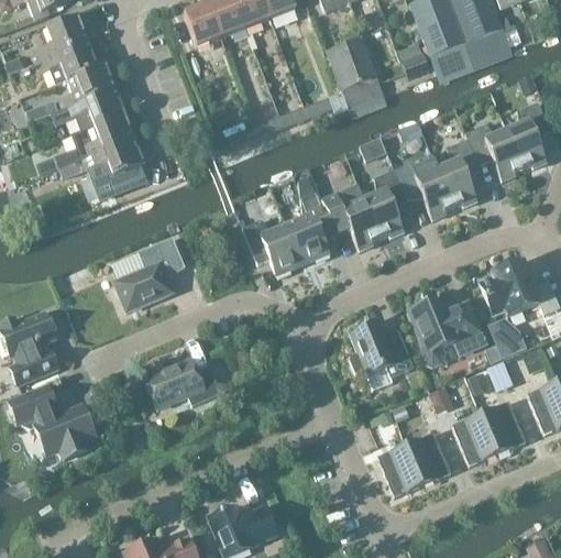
[(0,6),(1,8),(6,10),(13,7),(10,0),(0,0),(0,6)]
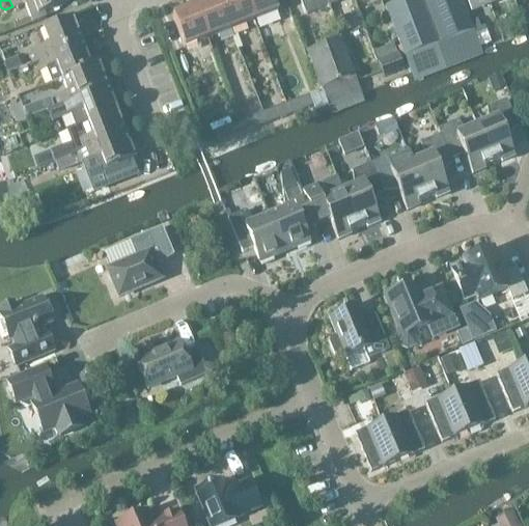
[(11,0),(14,5),(28,0),(35,0),(39,11),(68,1),(68,0),(11,0)]
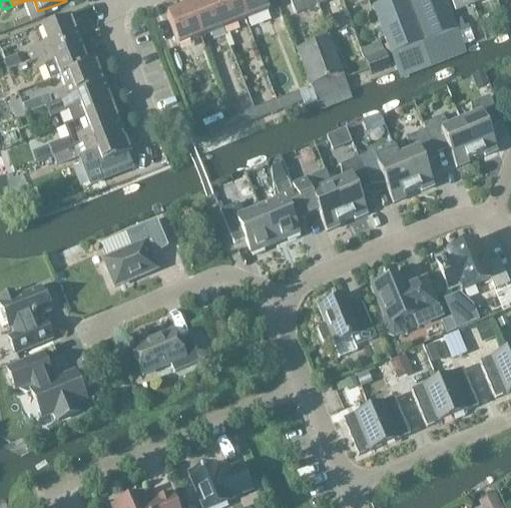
[(202,33),(224,24),(214,0),(198,0),(190,3),(202,33)]
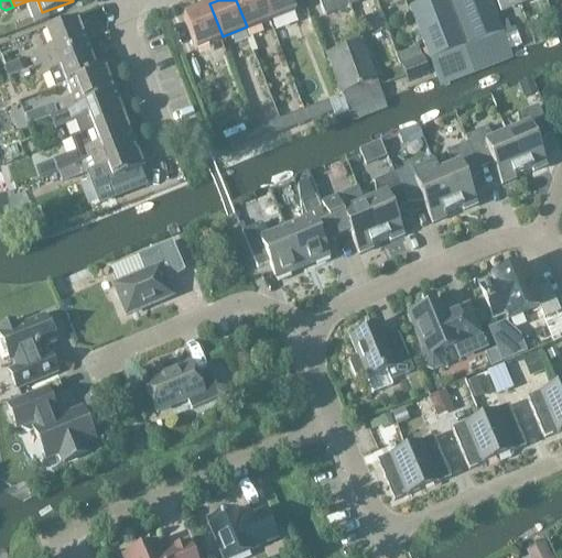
[(236,0),(247,26),(272,18),(265,0),(236,0)]
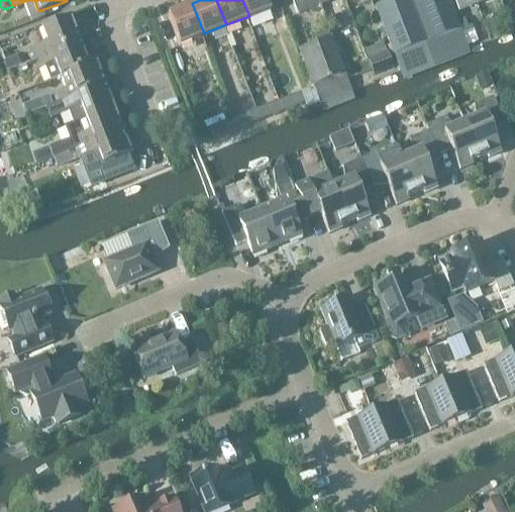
[(242,0),(249,16),(252,14),(254,20),(262,18),(261,12),(272,7),(269,0),(242,0)]
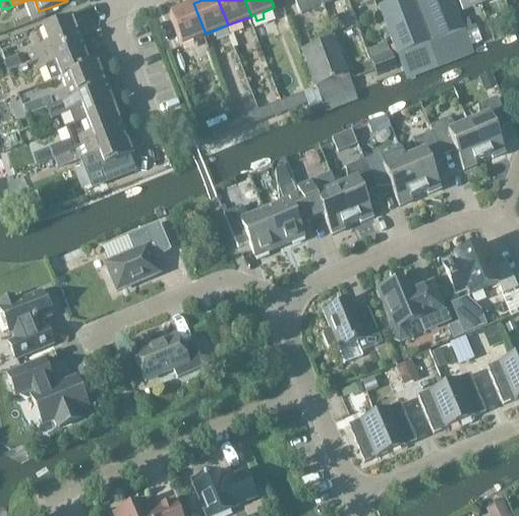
[(325,2),(324,0),(298,0),(301,10),(325,2)]
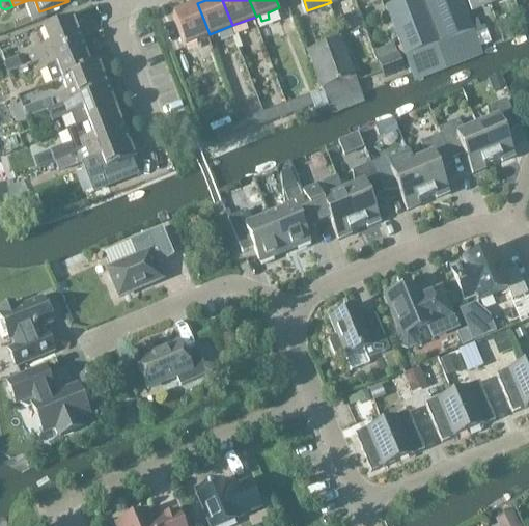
[(406,53),(439,40),(423,0),(395,0),(387,3),(406,53)]
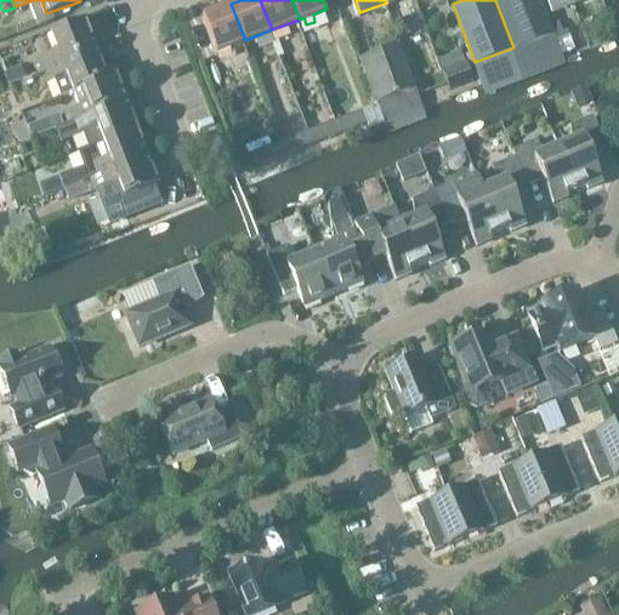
[(499,0),(516,46),(555,32),(543,0),(499,0)]
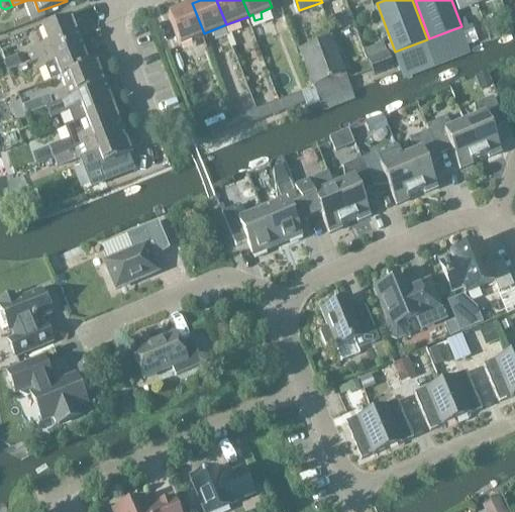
[(208,45),(204,33),(192,3),(170,12),(181,42),(193,37),(197,49),(208,45)]
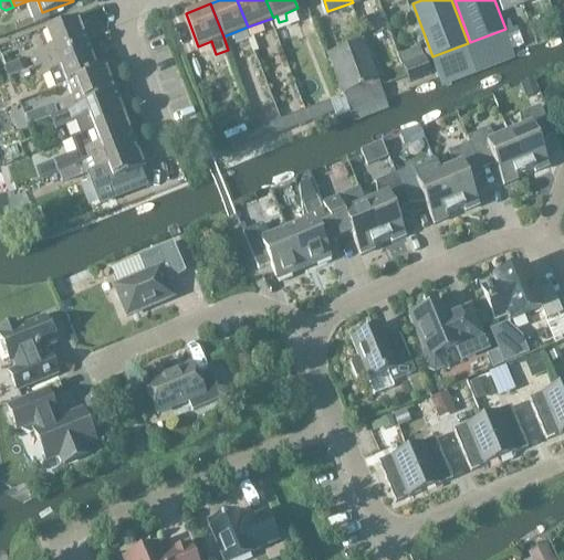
[(372,28),(388,21),(383,8),(366,14),(372,28)]
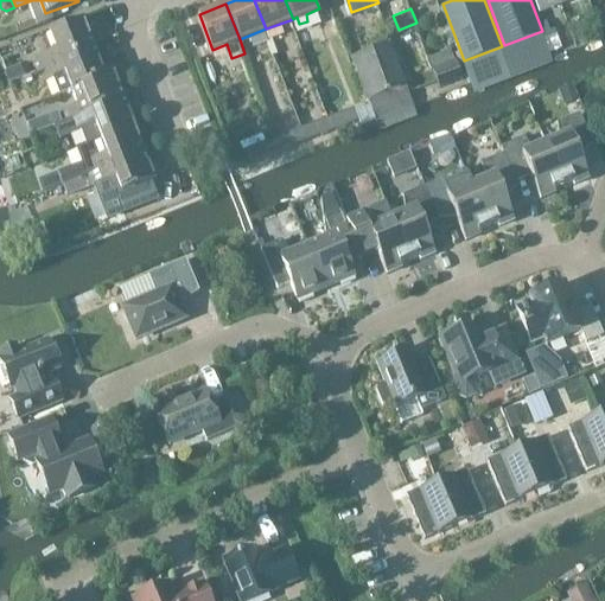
[(39,68),(95,46),(84,18),(52,31),(58,48),(34,57),(39,68)]
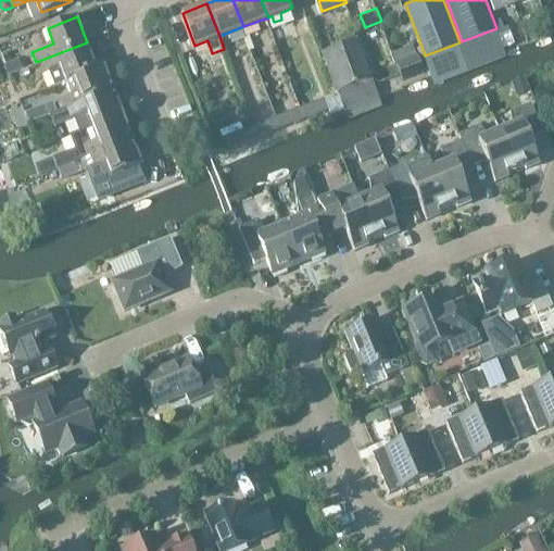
[(338,89),(373,76),(359,37),(324,50),(338,89)]
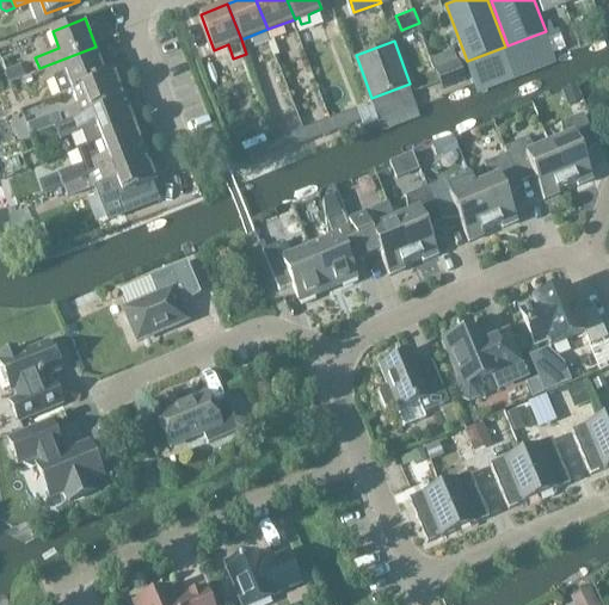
[(55,75),(60,90),(106,72),(96,47),(40,68),(43,79),(55,75)]
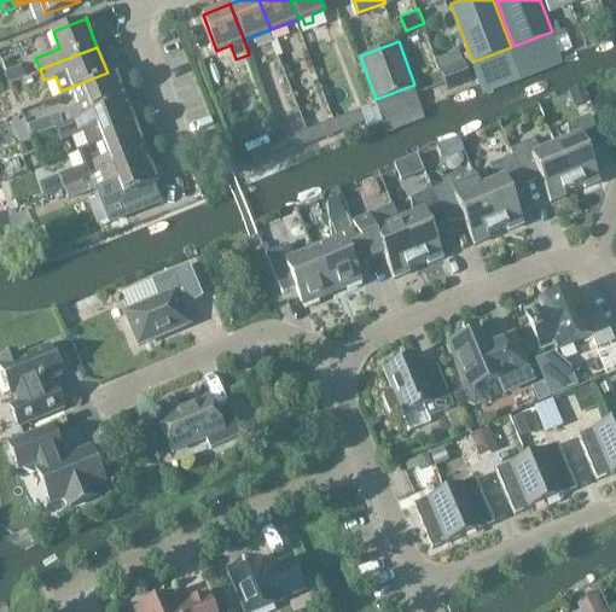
[(449,83),(472,75),(465,58),(442,66),(449,83)]
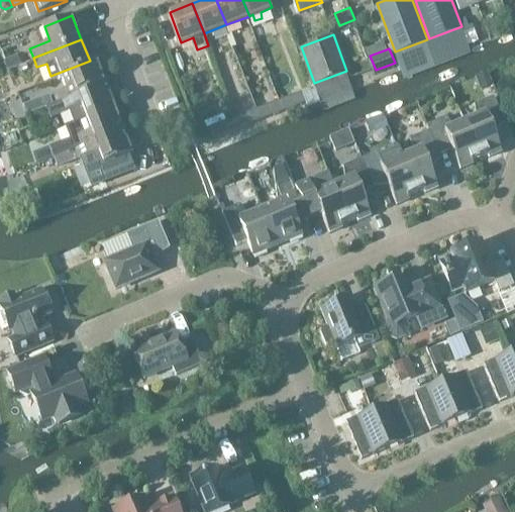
[(23,49),(5,57),(9,67),(27,60),(23,49)]
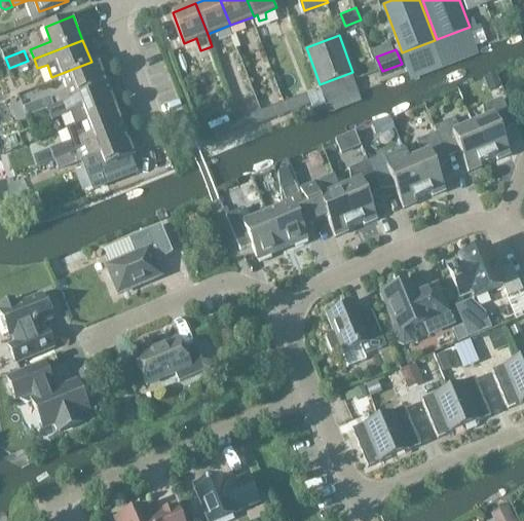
[(99,60),(91,62),(51,77),(52,79),(64,75),(68,87),(55,92),(60,102),(108,83),(99,60)]
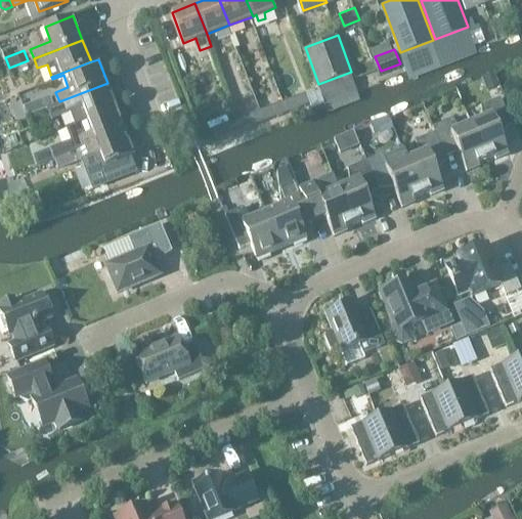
[(107,83),(59,101),(62,112),(83,103),(88,117),(117,105),(107,83)]
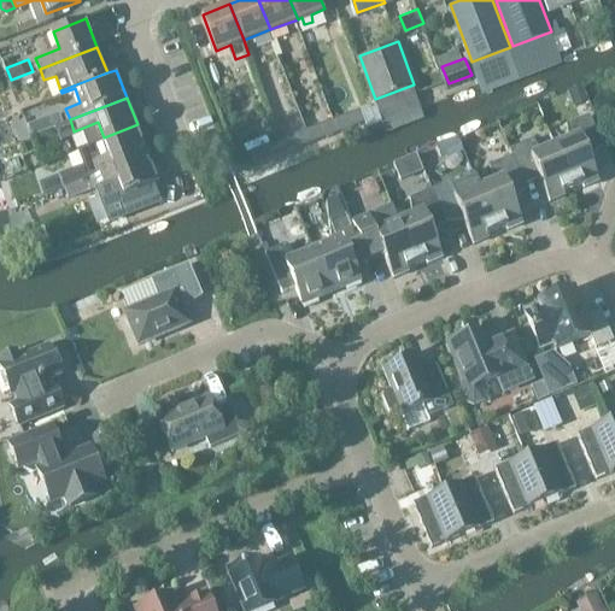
[(309,125),(314,139),(339,128),(335,117),(324,121),(318,104),(303,111),(309,125)]
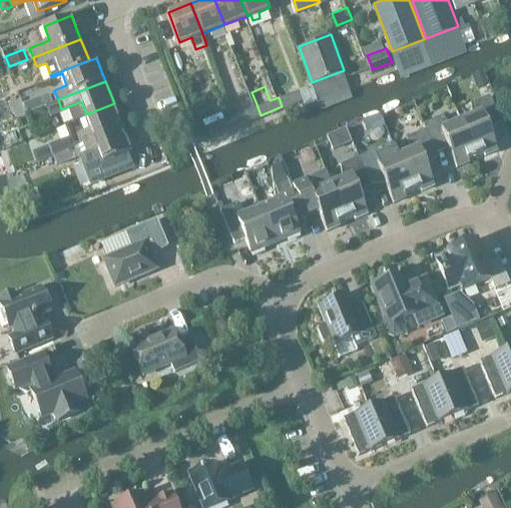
[(279,97),(282,106),(303,98),(300,89),(279,97)]
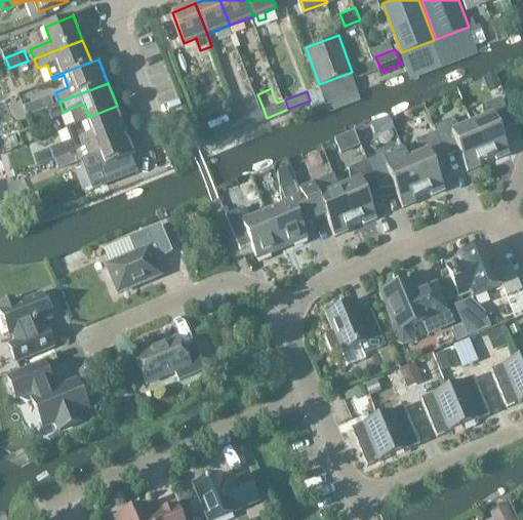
[(40,97),(44,108),(48,106),(55,103),(51,93),(40,97)]
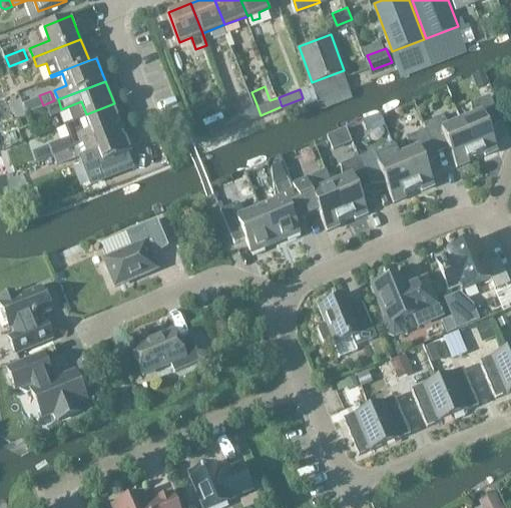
[(473,114),(463,118),(477,153),(485,150),(486,152),(499,147),(488,122),(501,117),(491,93),(472,101),(473,114)]
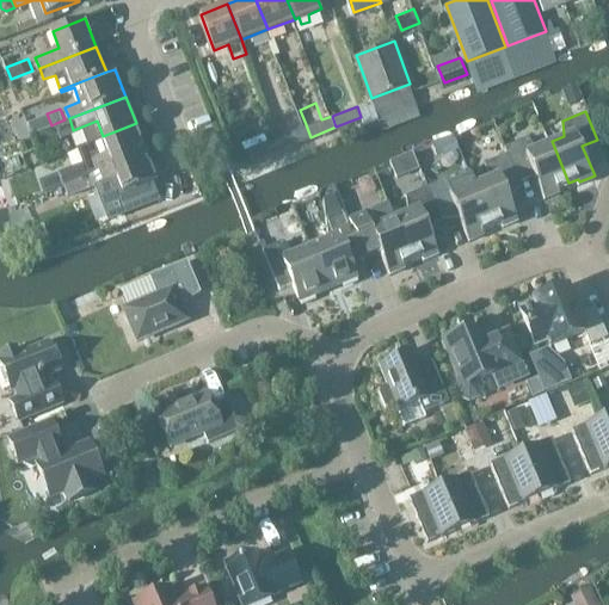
[(85,161),(90,172),(147,150),(136,123),(103,136),(109,152),(85,161)]
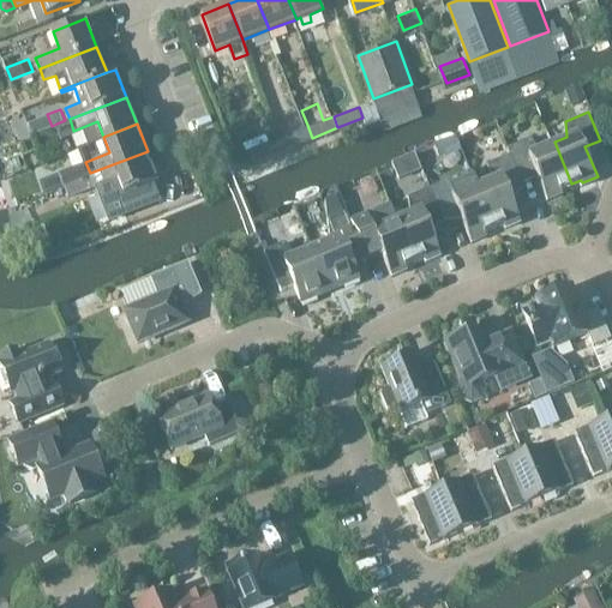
[(280,137),(285,148),(312,138),(307,125),(280,137)]
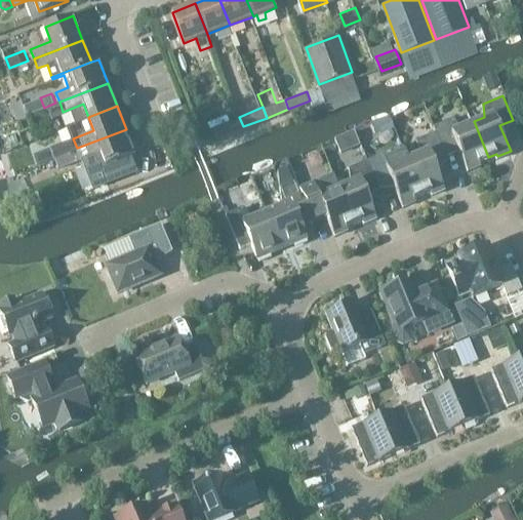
[(218,135),(243,126),(239,117),(231,120),(228,112),(208,120),(211,126),(214,125),(218,135)]
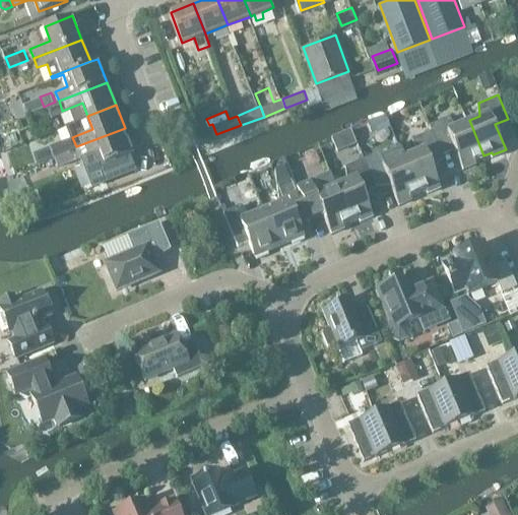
[(483,155),(469,120),(458,125),(449,115),(430,122),(433,129),(441,146),(453,141),(464,167),(477,162),(476,158),(483,155)]
